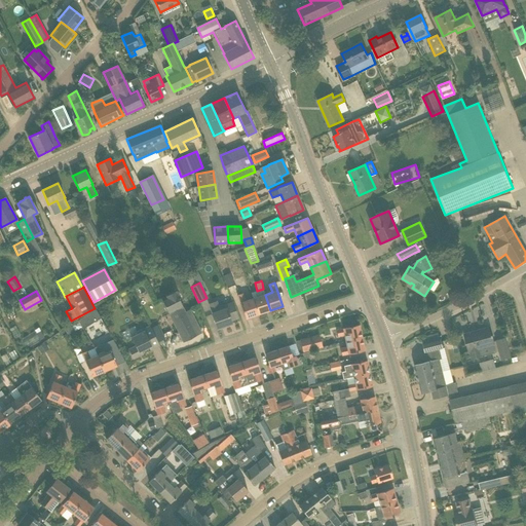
[(185,312),(183,307),(175,292),(166,296),(161,299),(170,314),(183,342),(201,333),(190,310),(185,312)]
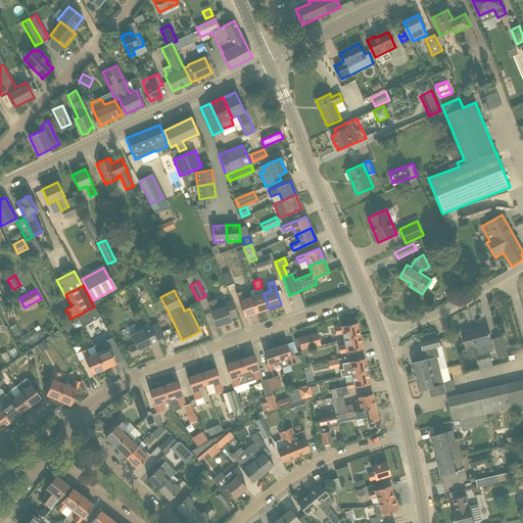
[(244,317),(256,313),(251,297),(244,299),(241,292),(236,294),(244,317)]
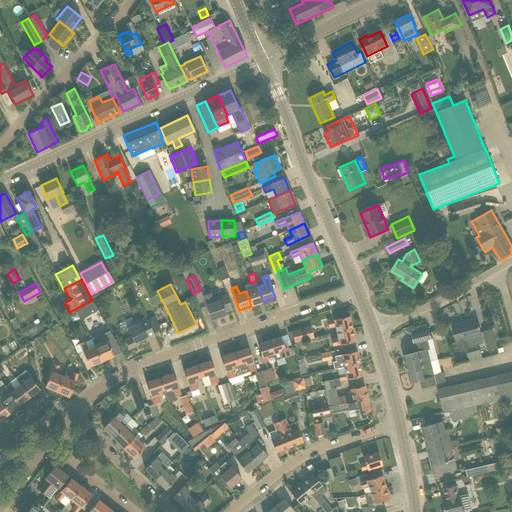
[(251,306),(263,302),(258,287),(246,291),(251,306)]
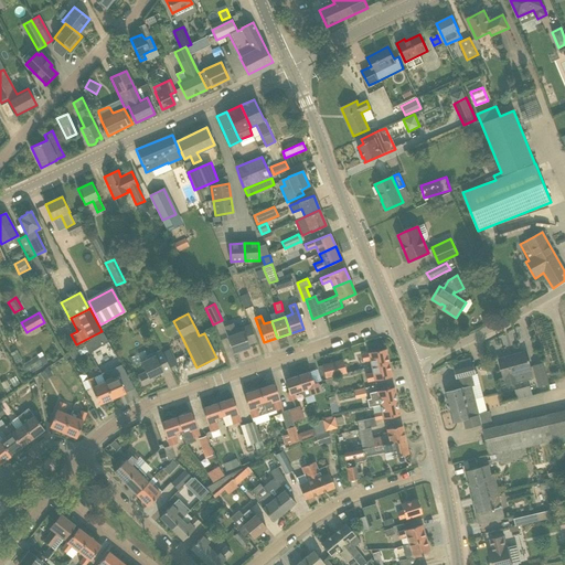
[(235,331),(233,324),(225,327),(228,337),(227,338),(233,353),(248,348),(247,344),(255,341),(249,326),(235,331)]
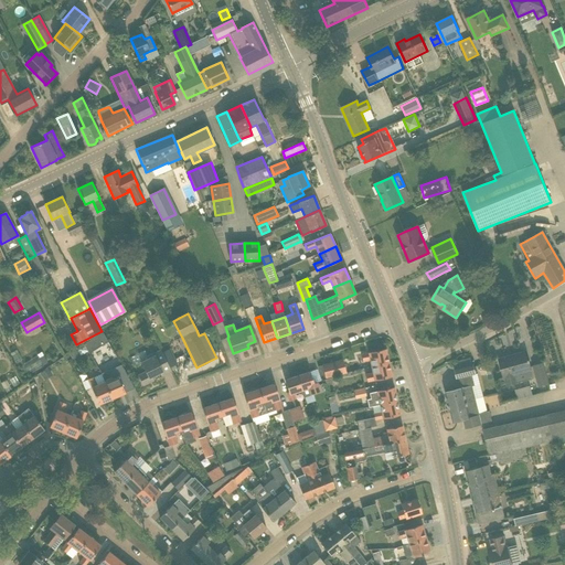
[(107,342),(102,332),(95,337),(100,347),(107,342)]
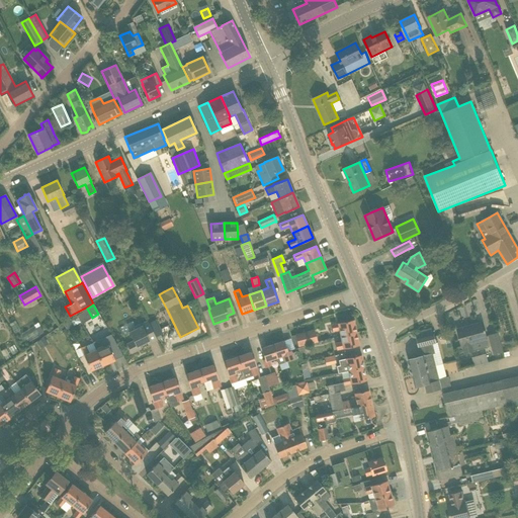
[(133,341),(126,344),(132,354),(141,349),(140,346),(149,341),(151,344),(157,341),(153,332),(147,320),(134,327),(135,329),(128,332),(133,341)]
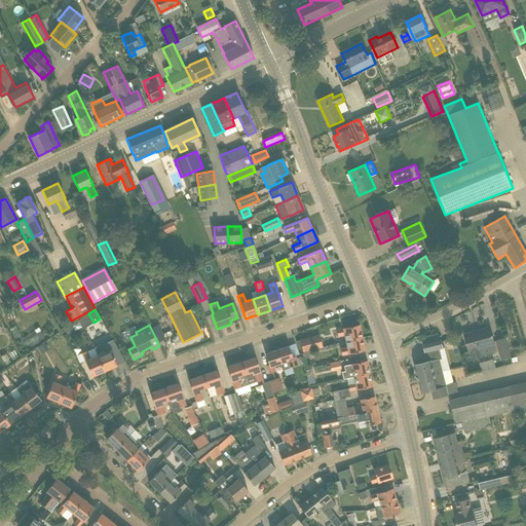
[(359,325),(336,330),(338,337),(344,335),(345,341),(362,338),(359,325)]
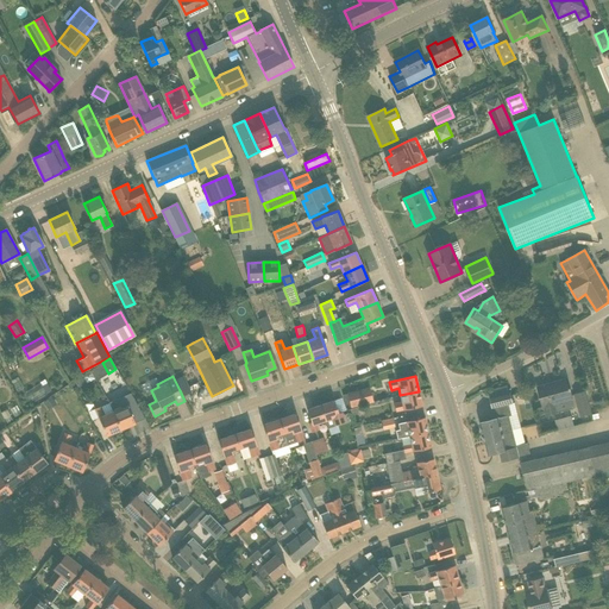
[(551,383),(538,387),(544,408),(546,416),(575,408),(570,390),(571,390),(571,388),(570,388),(567,380),(566,380),(567,382),(551,385),(551,383)]
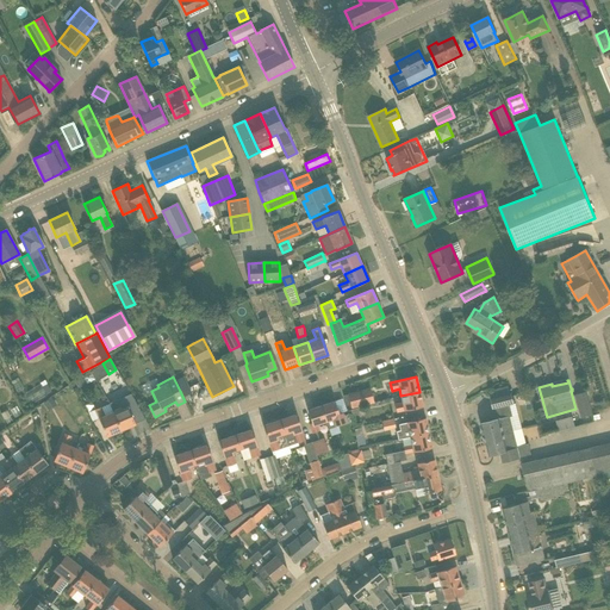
[(374,403),(373,400),(371,388),(348,394),(352,409),(374,403)]
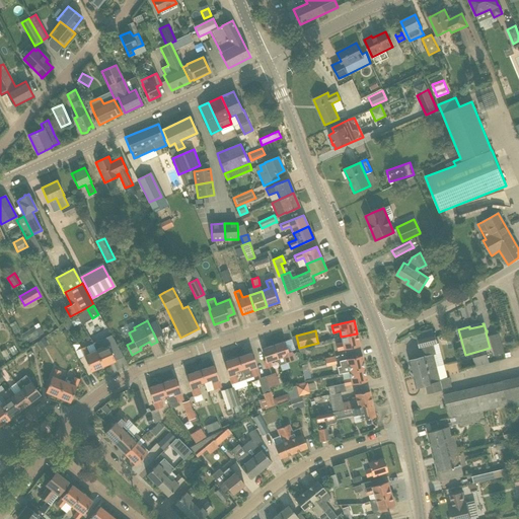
[(357,334),(341,337),(343,343),(336,344),(338,351),(360,346),(357,334)]
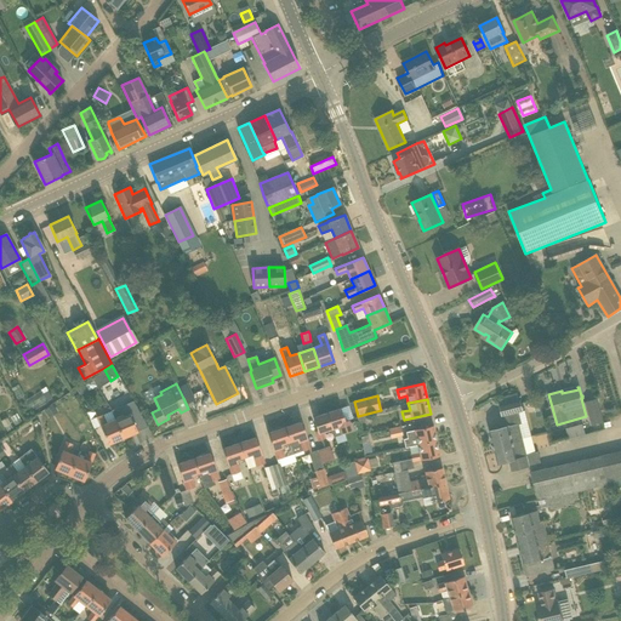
[(603,422),(598,399),(587,402),(593,425),(603,422)]
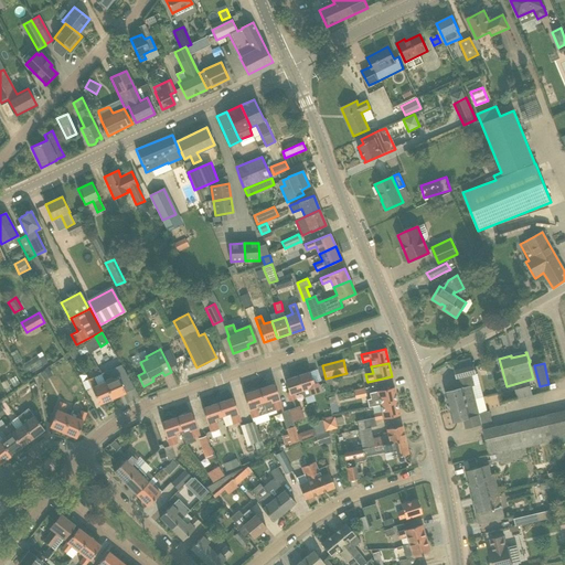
[(473,400),(471,394),(473,394),(471,386),(475,385),(472,375),(476,374),(473,364),(455,369),(457,379),(459,379),(461,388),(445,392),(449,406),(473,400)]
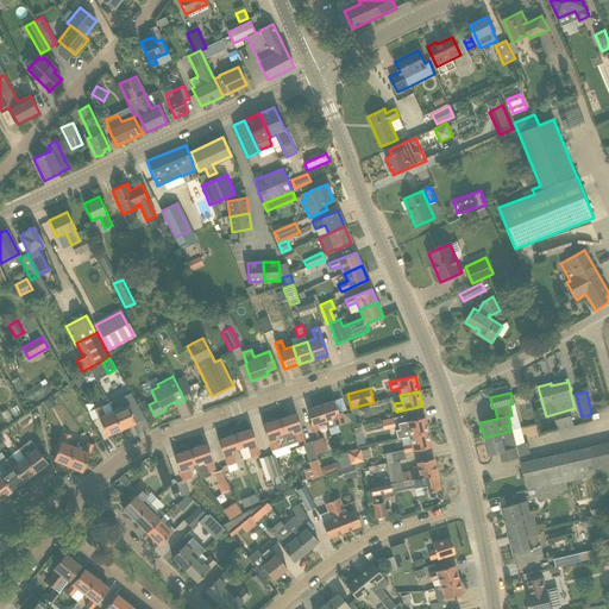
[(123,397),(118,400),(121,408),(113,412),(120,429),(135,424),(123,397)]
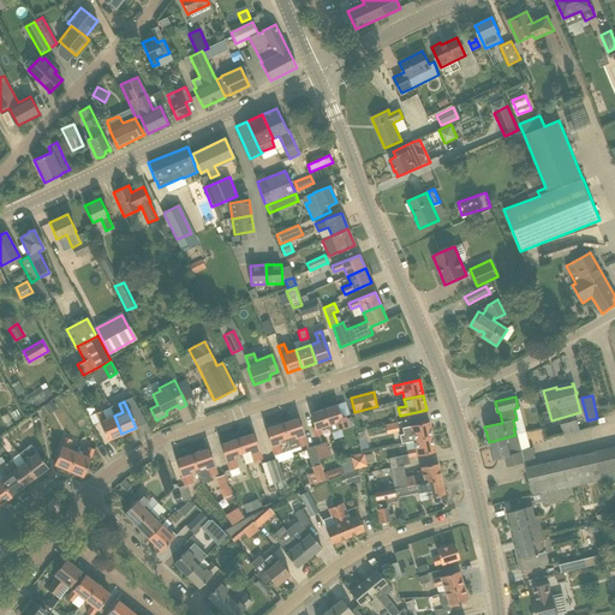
[(330,431),(347,427),(344,417),(341,418),(338,405),(323,410),(329,425),(330,431)]
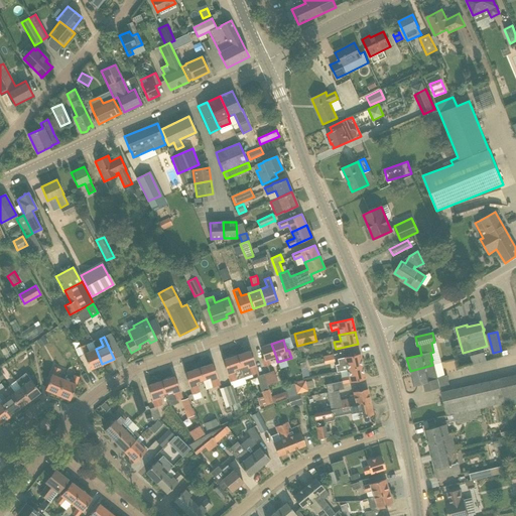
[(268,359),(276,357),(271,344),(260,347),(263,358),(261,359),(264,367),(270,365),(268,359)]
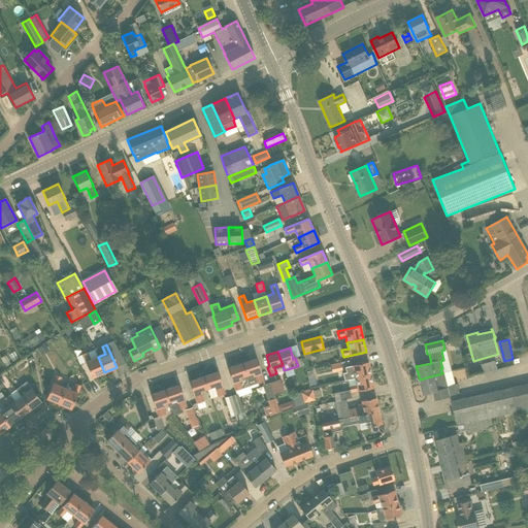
[(92,377),(104,372),(98,357),(91,360),(88,353),(83,355),(92,377)]
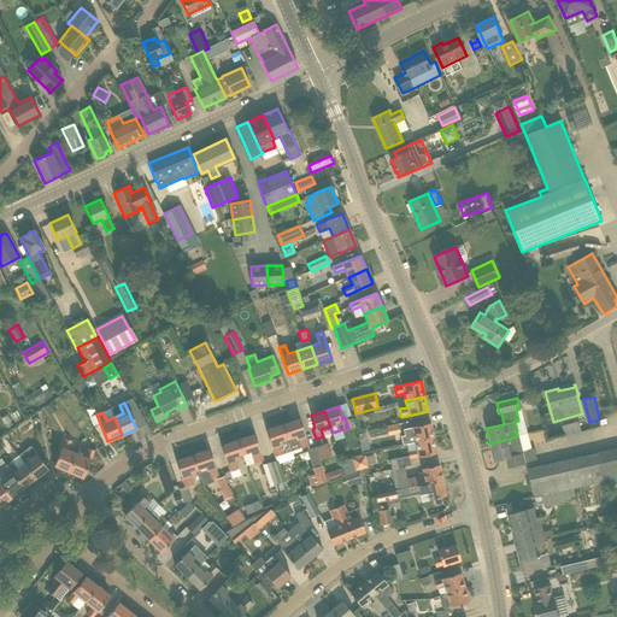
[(282,424),(292,451),(307,445),(305,438),(305,436),(299,419),(282,424)]
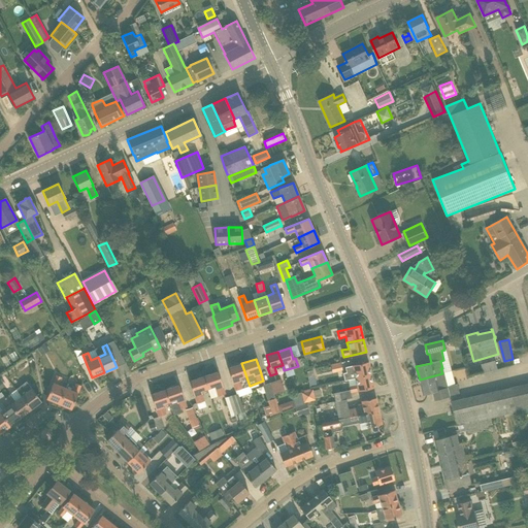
[(482,362),(483,371),(497,370),(496,360),(482,362)]
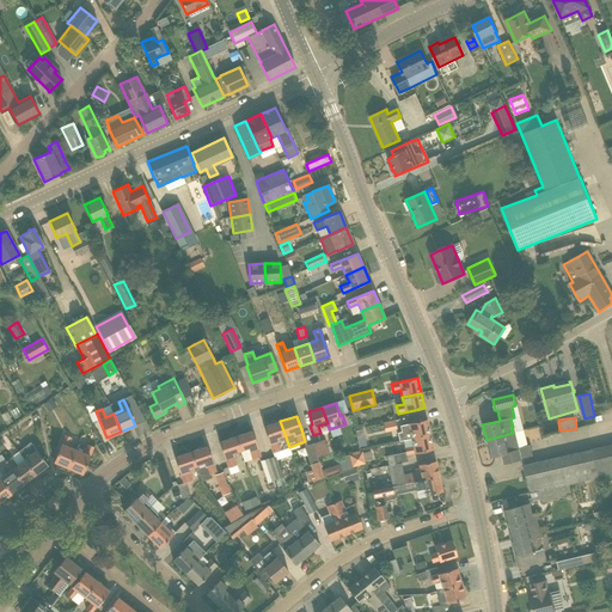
[(385,430),(396,428),(395,420),(384,421),(385,430)]
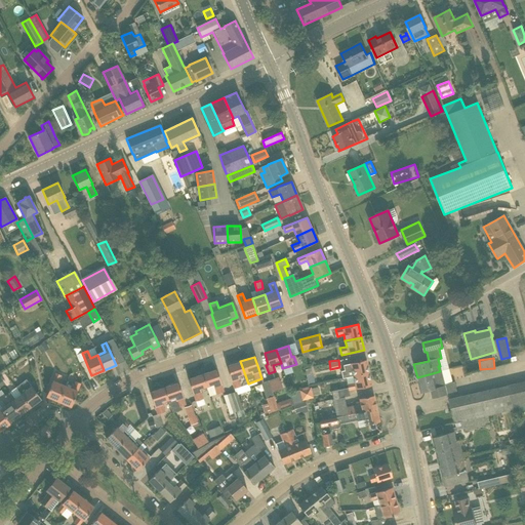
[(353,376),(368,372),(366,360),(350,363),(350,364),(342,365),(345,370),(341,371),(342,378),(353,376)]
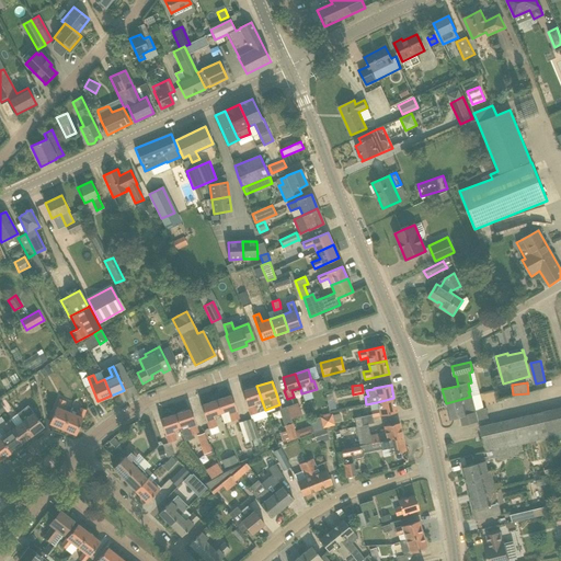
[(250,415),(259,412),(265,410),(256,386),(241,391),(248,408),(250,415)]
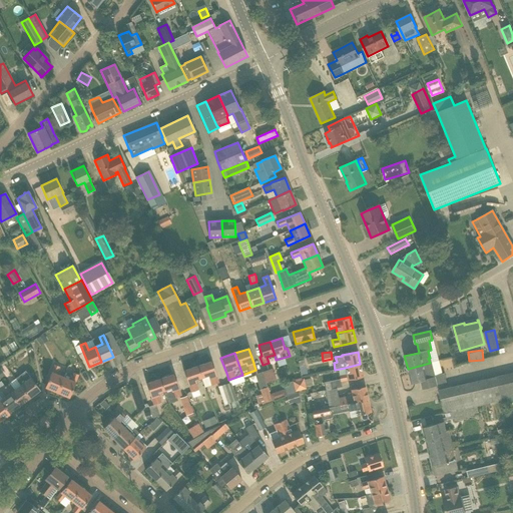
[(216,376),(211,361),(197,366),(201,378),(208,376),(212,385),(218,383),(216,376)]
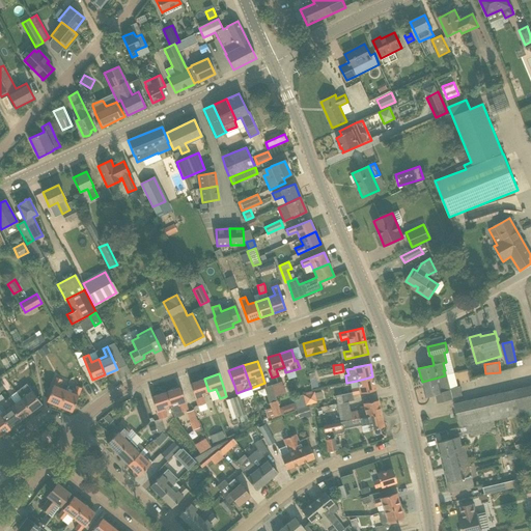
[(454,373),(447,375),(447,374),(445,375),(422,382),(425,396),(435,394),(438,402),(453,399),(450,388),(457,386),(454,373)]
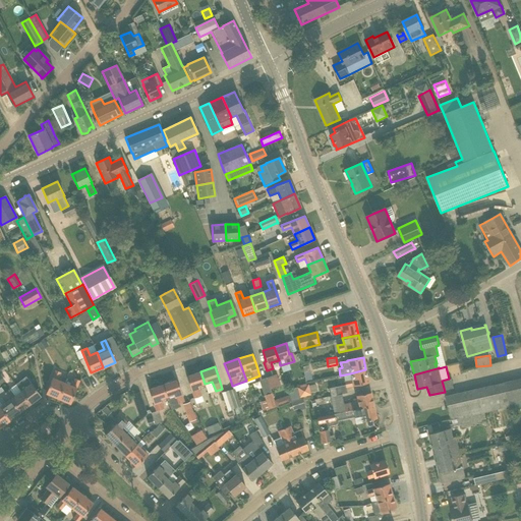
[(353,386),(368,383),(365,369),(350,373),(352,381),(345,382),(346,387),(353,386)]
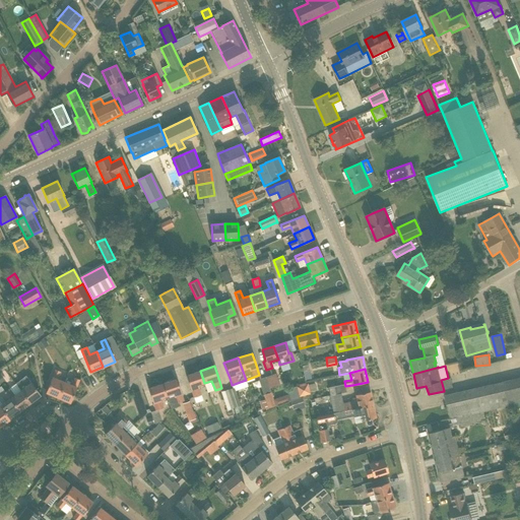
[(46,392),(58,397),(64,382),(57,380),(60,372),(55,370),(46,392)]
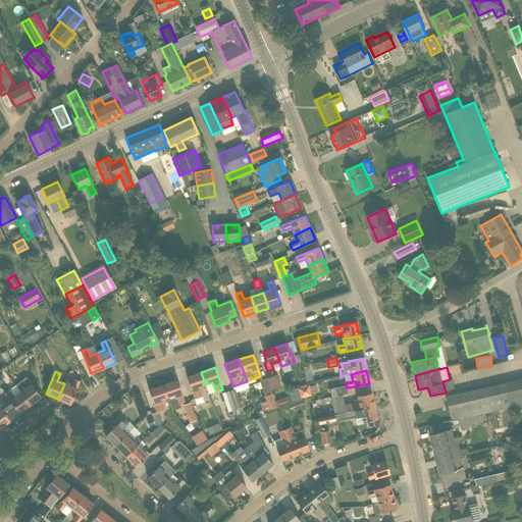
[(205,384),(201,372),(187,377),(192,392),(195,399),(202,397),(199,386),(205,384)]
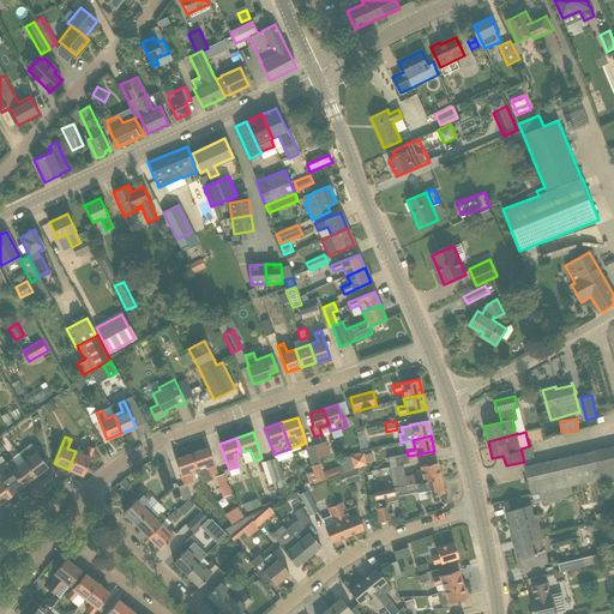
[(330,455),(326,441),(314,445),(318,458),(330,455)]
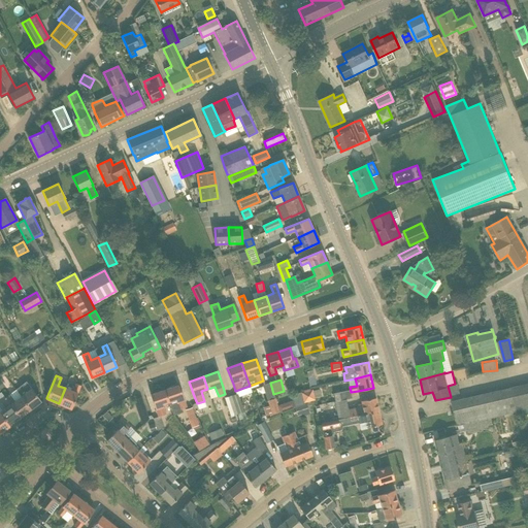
[(65,388),(59,403),(71,408),(80,386),(68,381),(65,388)]
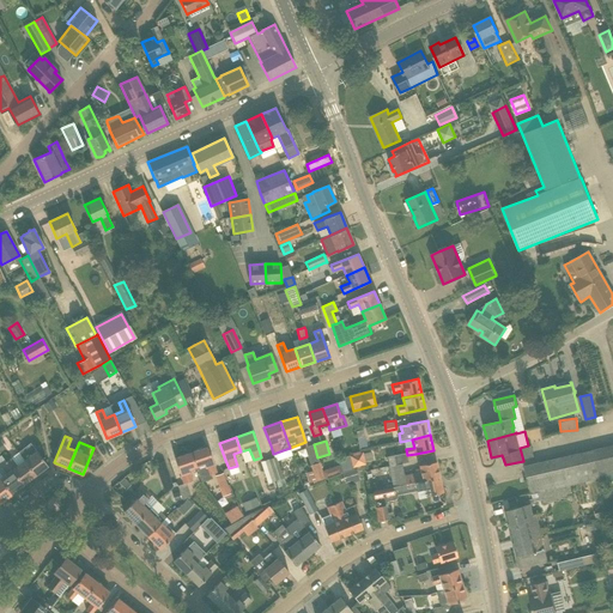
[(24,461),(36,475),(48,466),(30,443),(25,447),(31,455),(24,460),(24,461)]
